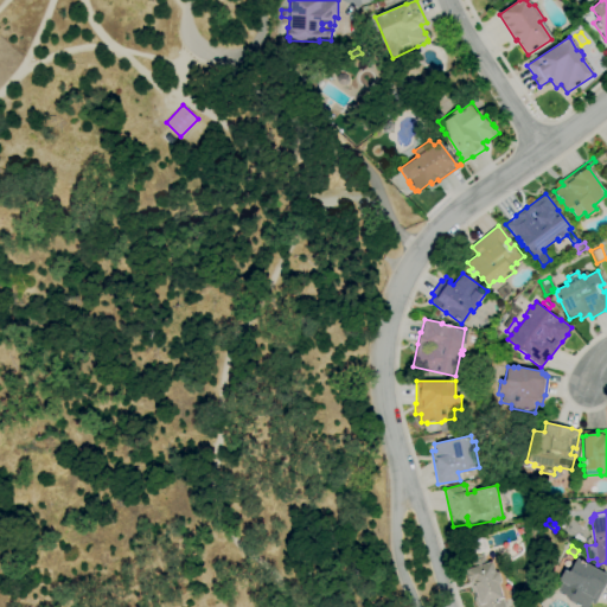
[(475,606),(474,606),(473,600),(474,599),(473,594),(472,594),(468,581),(466,582),(462,570),(472,568),(470,560),(484,555),(486,563),(491,562),(494,573),(498,573),(500,581),(498,585),(502,599),(504,606),(475,606)]
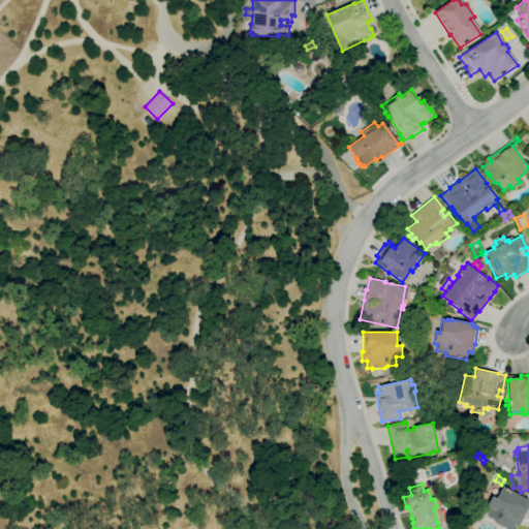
[(511,528),(506,528),(505,528),(504,528),(500,527),(494,524),(496,521),(486,515),(489,508),(486,507),(492,496),(495,498),(502,487),(506,489),(506,488),(510,491),(528,501),(528,506),(518,527),(515,525),(511,528)]
